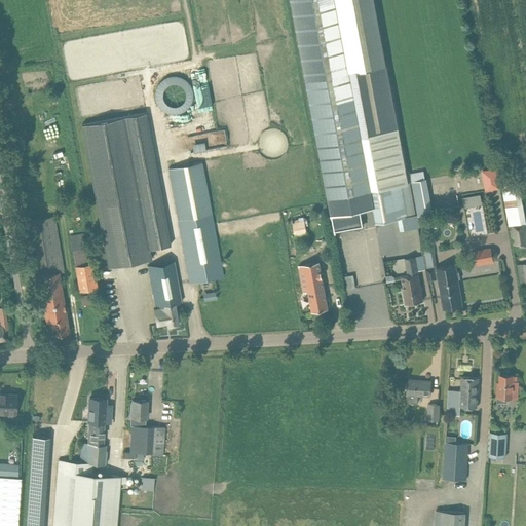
[(292,0),(330,204),(332,215),(361,209),(370,208),(331,0),(292,0)]
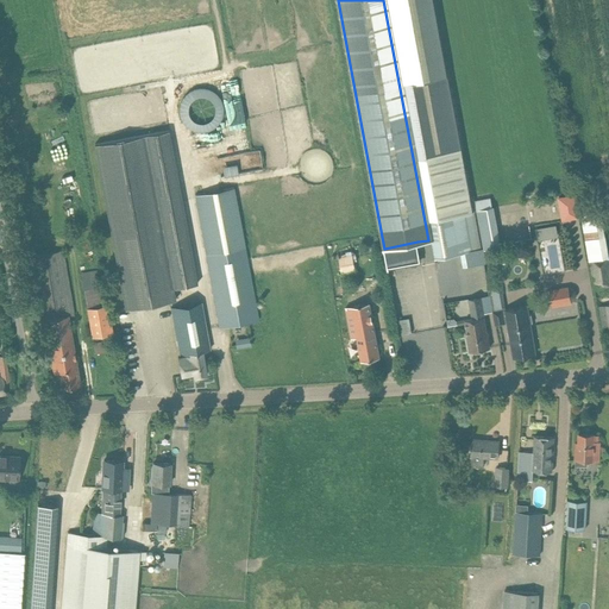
[(383,0),(428,240),(432,239),(435,258),(460,253),(470,251),(479,250),(473,214),(472,214),(432,0),(383,0)]
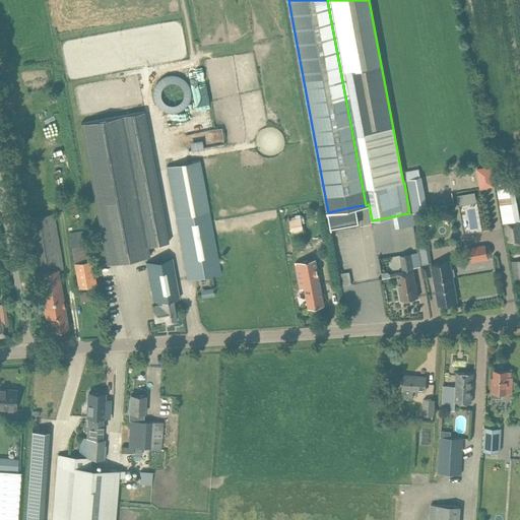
[(189,98),(190,94),(183,93),(183,96),(177,95),(177,94),(165,93),(166,87),(156,86),(154,107),(186,110),(187,98),(189,98)]
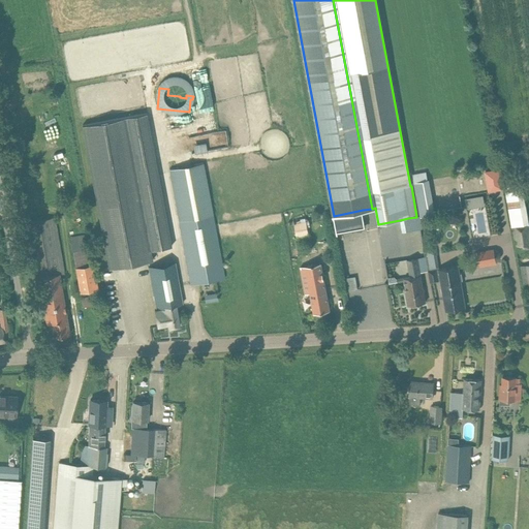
[(169,115),(170,128),(197,125),(198,133),(215,131),(210,93),(195,94),(196,100),(208,99),(209,111),(169,115)]
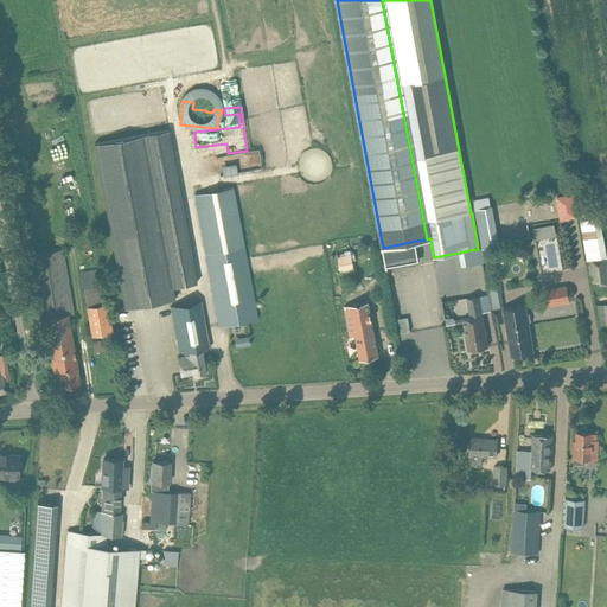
[(170,129),(96,142),(126,307),(176,299),(173,287),(197,282),(170,129)]
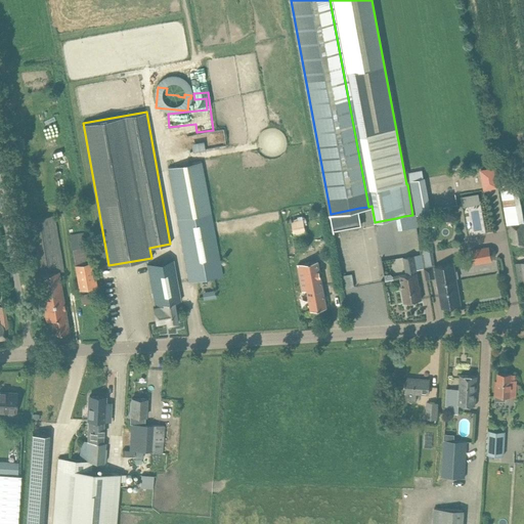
[(192,144),(193,149),(220,145),(225,144),(223,129),(218,130),(219,134),(204,136),(205,142),(192,144)]
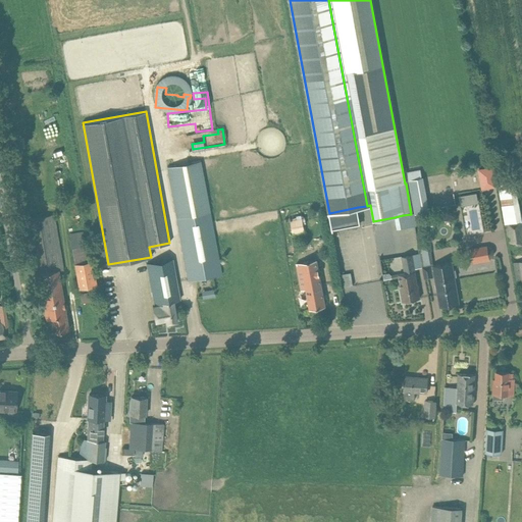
[(177,219),(210,213),(201,161),(167,167),(177,219)]
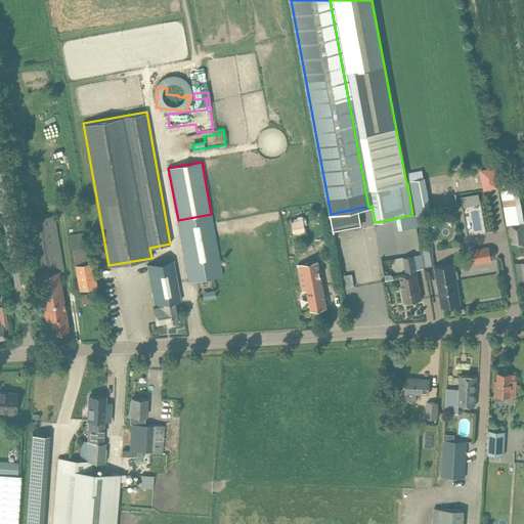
[(494,167),(481,169),(484,189),(497,186),(494,167)]
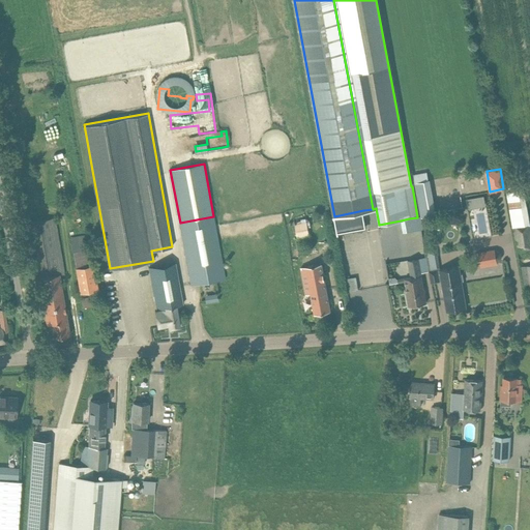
[(512,227),(529,224),(521,178),(504,181),(512,227)]
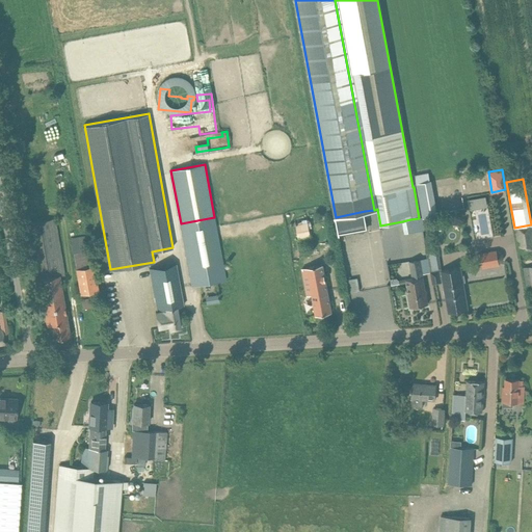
[(431,181),(417,183),(423,217),(437,215),(431,181)]
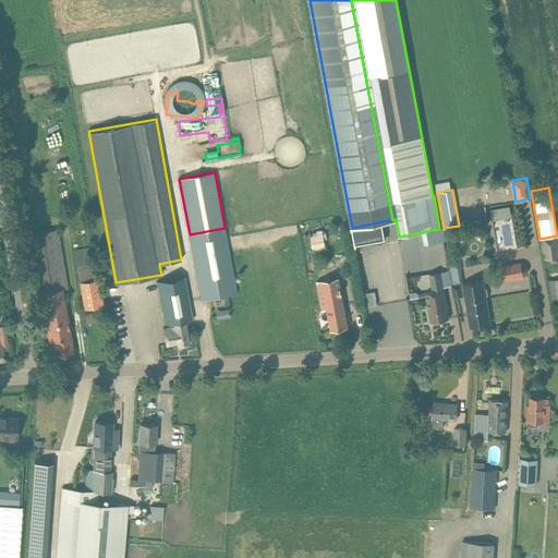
[(384,226),(383,221),(352,228),(355,247),(356,247),(386,242),(384,226)]
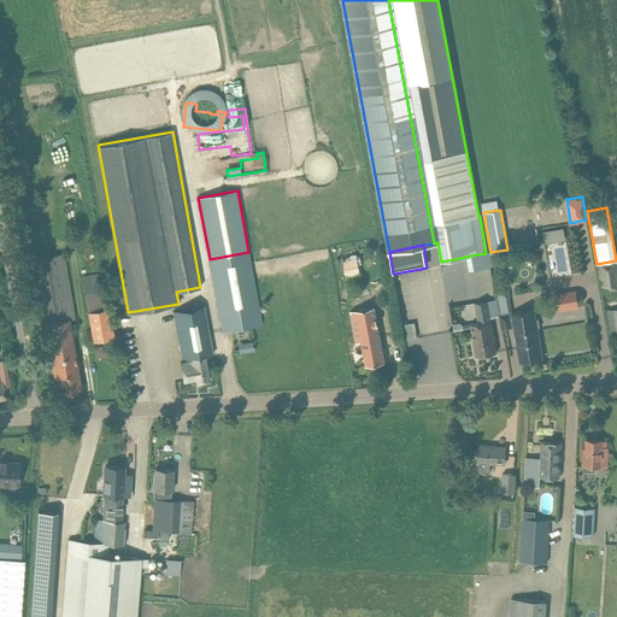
[(248,252),(210,259),(223,331),(262,324),(248,252)]
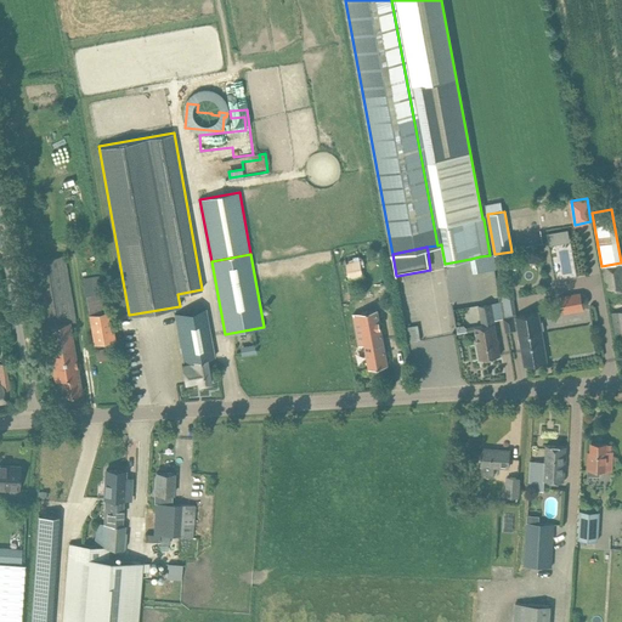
[(480,256),(470,259),(473,273),(493,270),(491,255),(490,255),(480,256)]
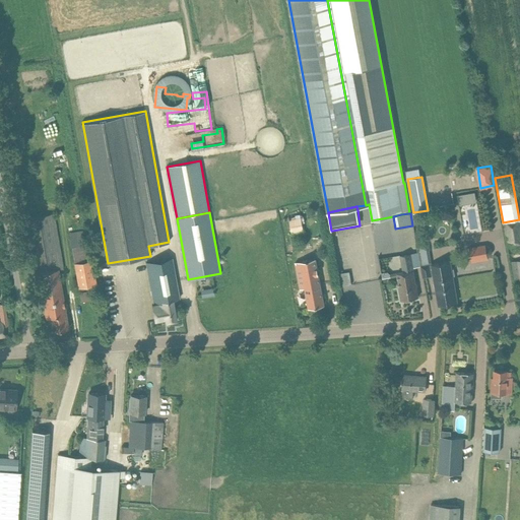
[(52,331),(68,328),(58,269),(63,268),(54,214),(24,219),(34,273),(38,272),(46,319),(49,319),(52,331)]
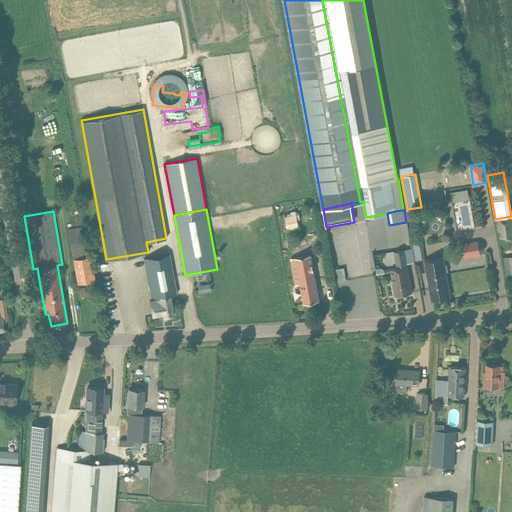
[(295,214),(284,216),(286,227),(298,224),(295,214)]
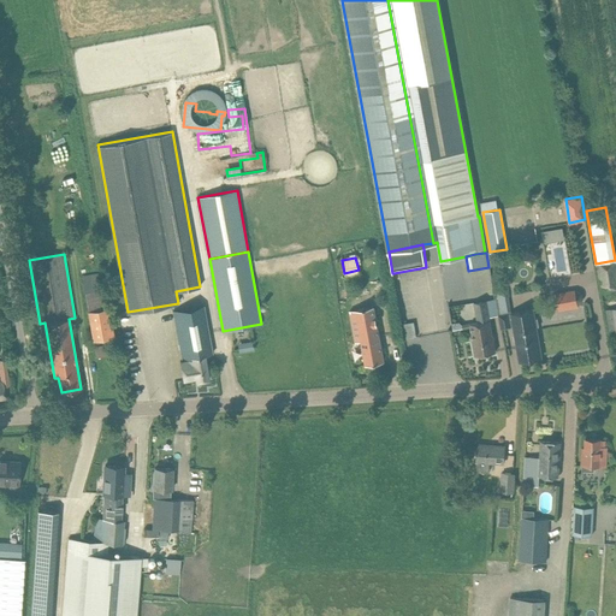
[(615,266),(615,260),(596,264),(600,291),(615,289),(615,266)]
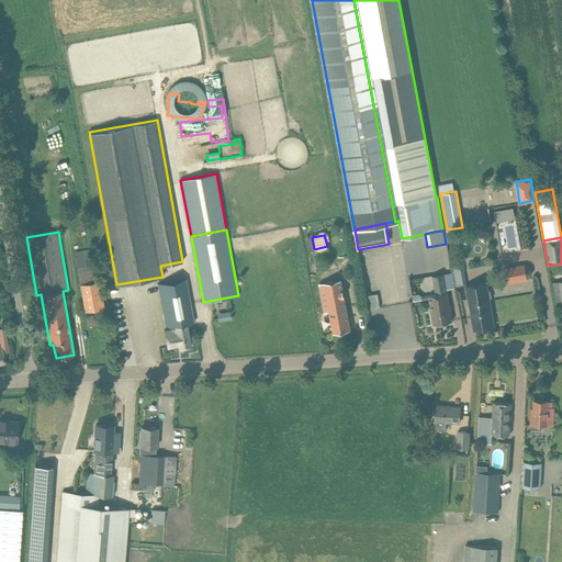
[(100,282),(97,265),(94,248),(75,251),(78,268),(81,285),(100,282)]
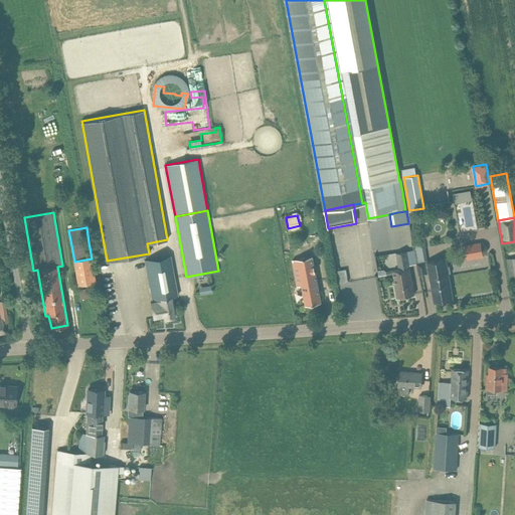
[(412,243),(413,249),(418,275),(430,274),(435,302),(453,299),(446,260),(427,263),(424,247),(426,247),(425,241),(412,243)]
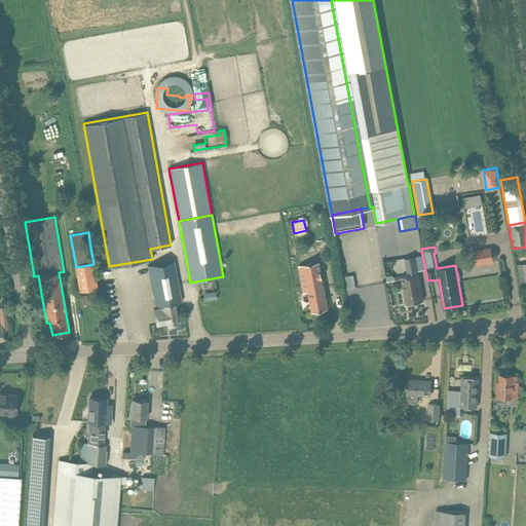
[(490,248),(475,251),(477,262),(492,260),(490,248)]
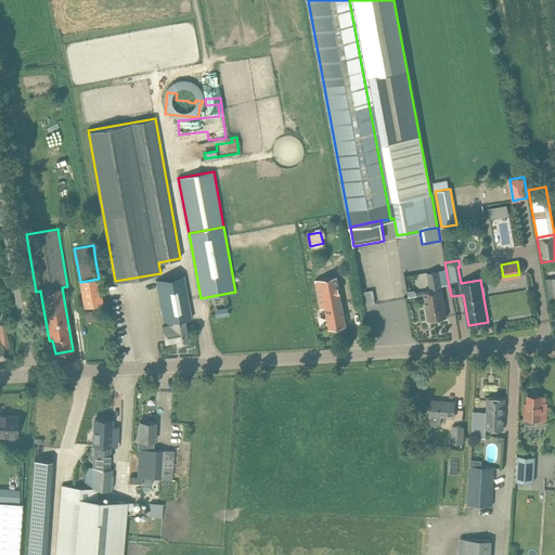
[(413,291),(407,292),(408,297),(417,296),(424,295),(425,304),(424,304),(424,308),(426,308),(428,321),(447,318),(441,286),(438,271),(427,272),(430,291),(416,293),(413,291)]
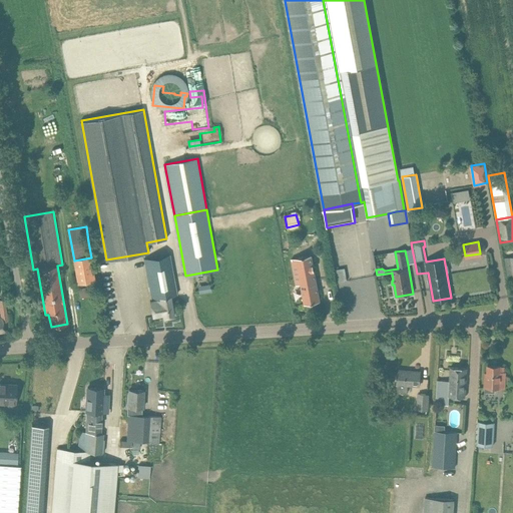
[(169,254),(144,260),(151,298),(151,301),(150,301),(149,301),(151,307),(152,317),(163,315),(163,318),(174,316),(170,296),(173,296),(176,295),(169,254)]
